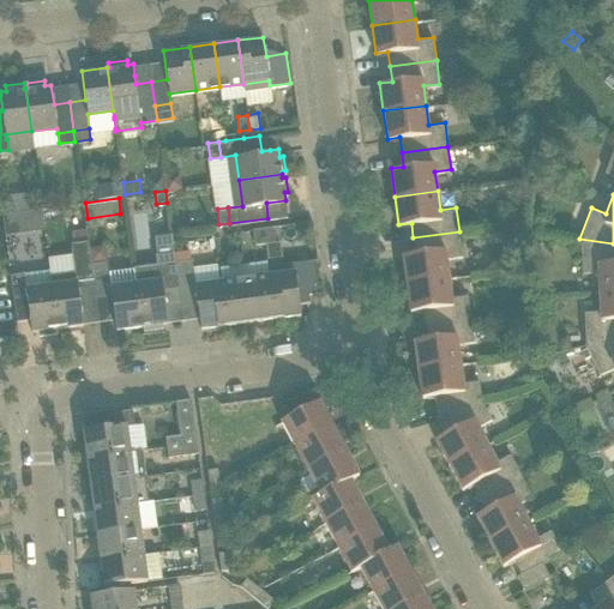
[(40,209),(24,210),(26,221),(31,225),(42,224),(40,209)]
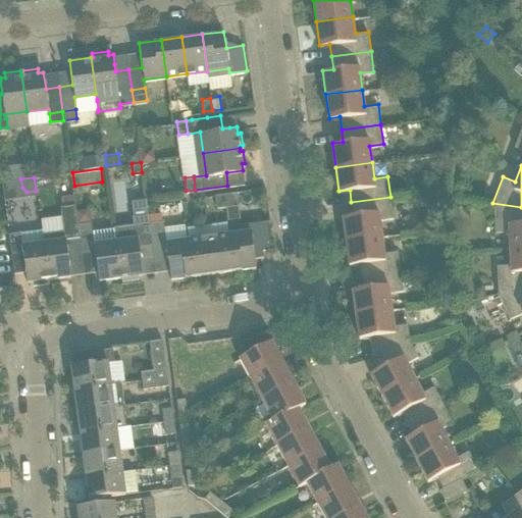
[(231,191),(223,192),(225,205),(233,204),(231,191)]
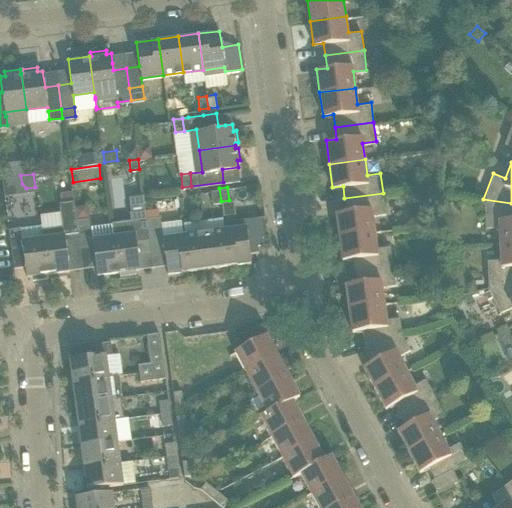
[(221,201),(219,188),(210,189),(212,202),(221,201)]
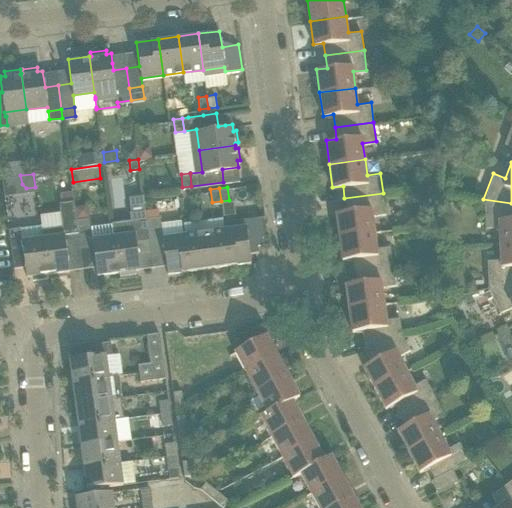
[(335,212),(339,235),(374,230),(372,214),(385,212),(383,193),(344,198),(346,210),(335,212)]
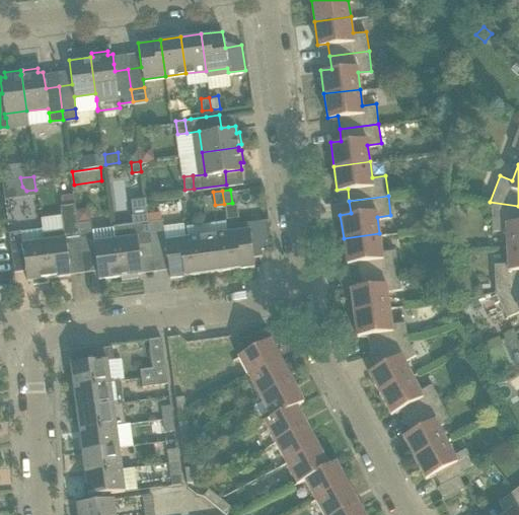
[(63,228),(43,231),(44,239),(49,276),(70,273),(68,256),(81,254),(77,221),(75,204),(74,202),(60,204),(63,228)]
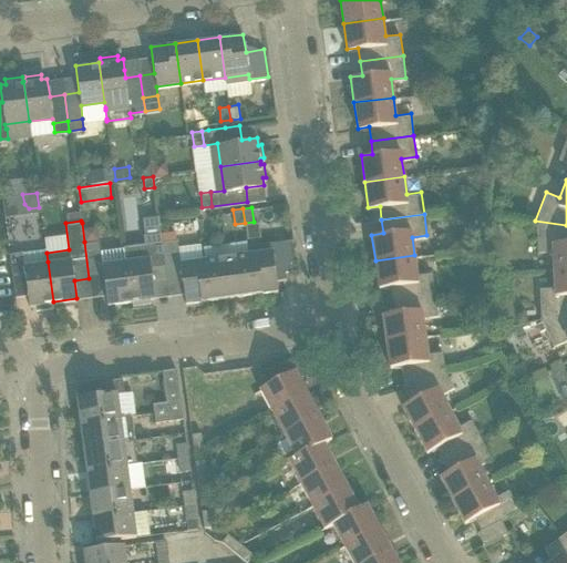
[(552,249),(553,268),(566,267),(566,225),(535,221),(537,251),(552,249)]
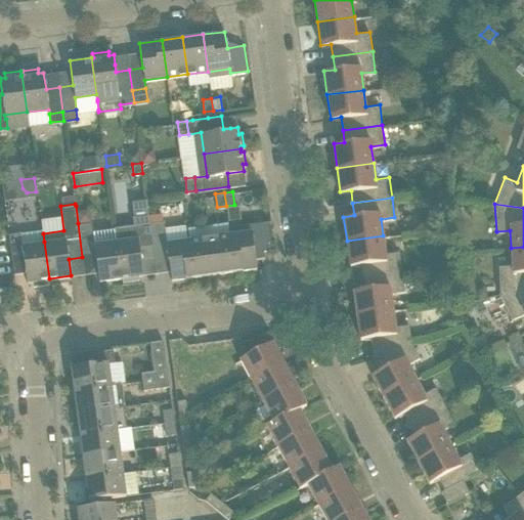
[(234,205),(226,206),(227,219),(236,218),(234,205)]
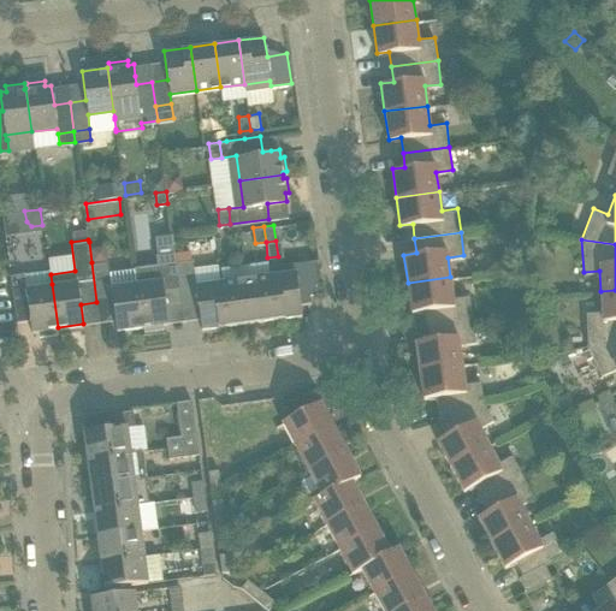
[(190,249),(175,251),(182,301),(182,309),(199,307),(201,327),(227,324),(221,280),(220,280),(218,264),(193,266),(193,259),(191,259),(190,249)]
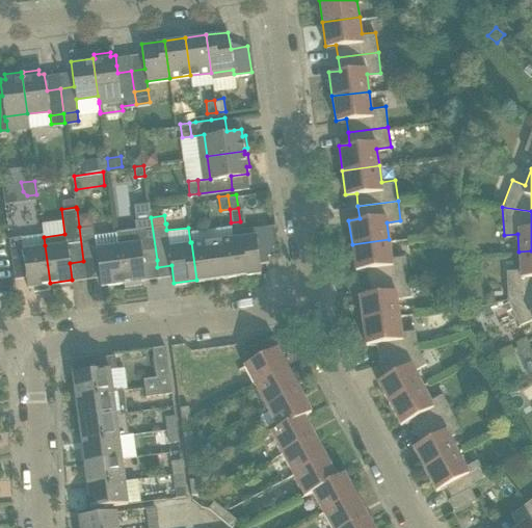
[(135,228),(116,230),(123,281),(124,286),(141,284),(141,279),(145,278),(142,262),(157,260),(151,217),(134,219),(135,228)]
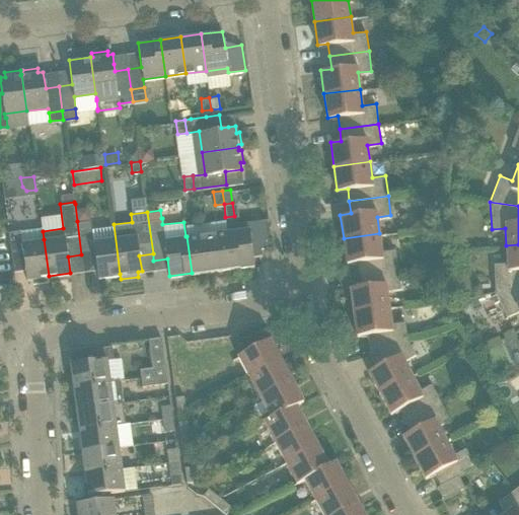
[(225,218),(205,221),(207,233),(212,270),(232,267),(226,223),(225,223),(225,218)]
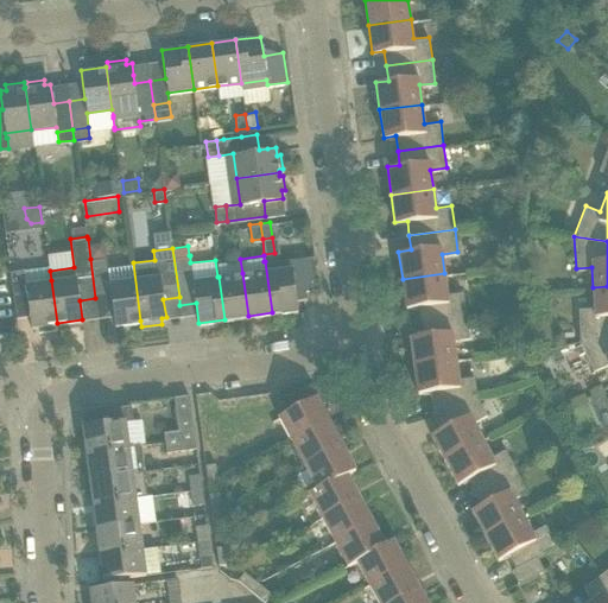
[(311,255),(265,261),(272,312),(297,309),(296,298),(306,297),(305,290),(316,289),(311,255)]
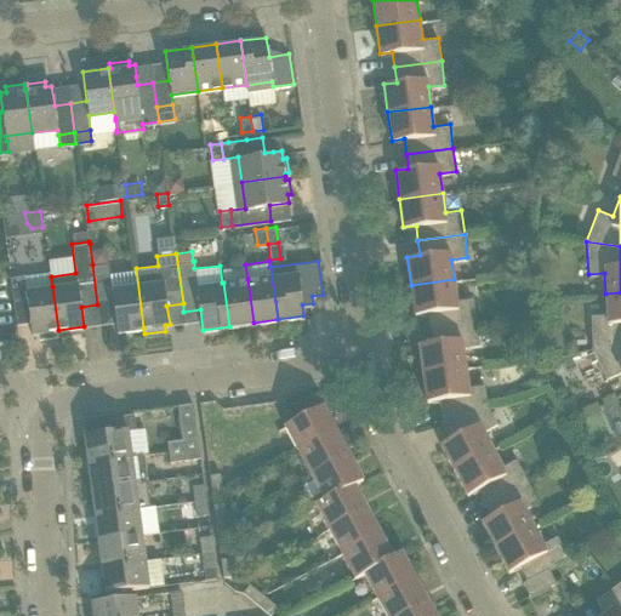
[(92,264),(97,304),(98,312),(114,309),(118,331),(143,328),(136,268),(109,272),(108,262),(92,264)]
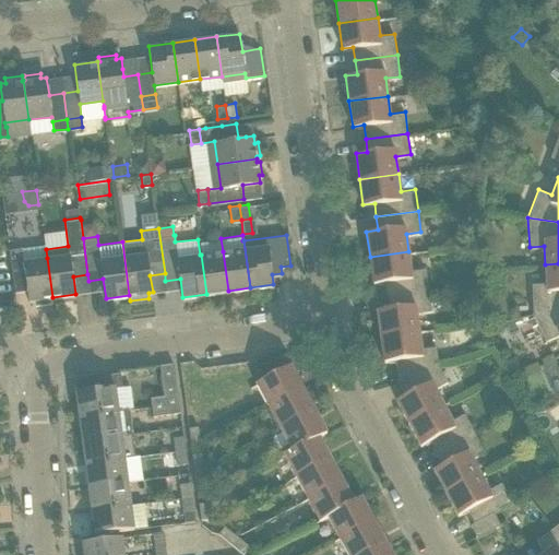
[(23,246),(9,248),(13,284),(26,282),(27,290),(28,300),(34,299),(35,305),(51,303),(51,297),(52,297),(46,249),(45,244),(23,246)]
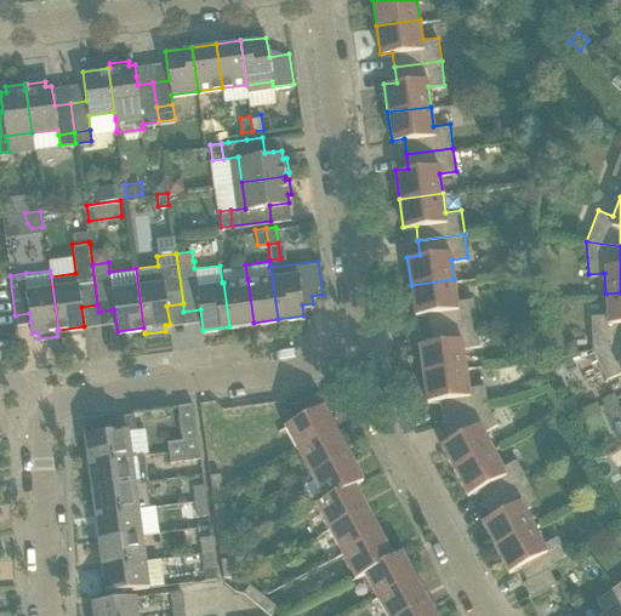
[(248,279),(223,283),(229,326),(254,323),(248,279)]
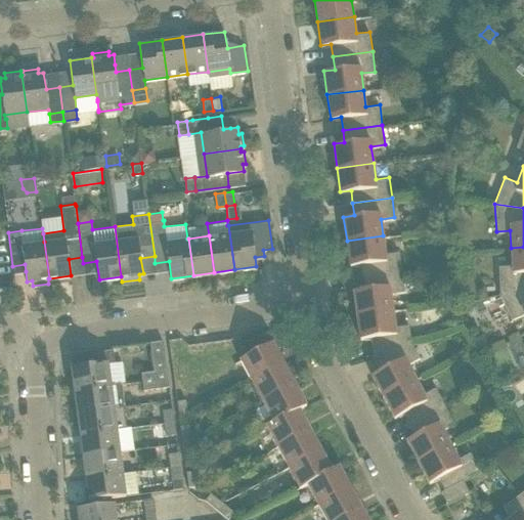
[(360,263),(362,275),(401,270),(399,251),(385,252),(383,235),(347,241),(350,264),(360,263)]
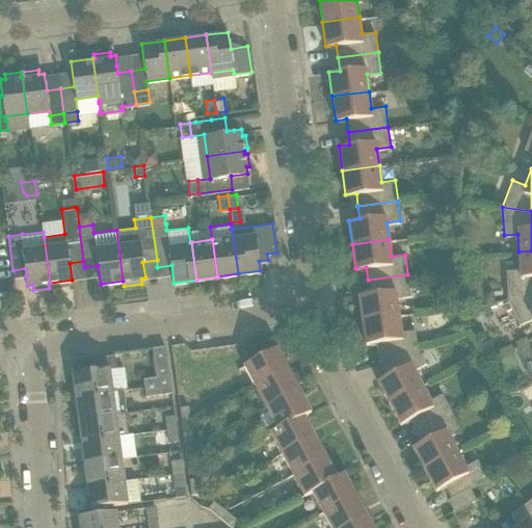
[(505,269),(506,297),(531,291),(531,251),(519,252),(520,268),(505,269)]
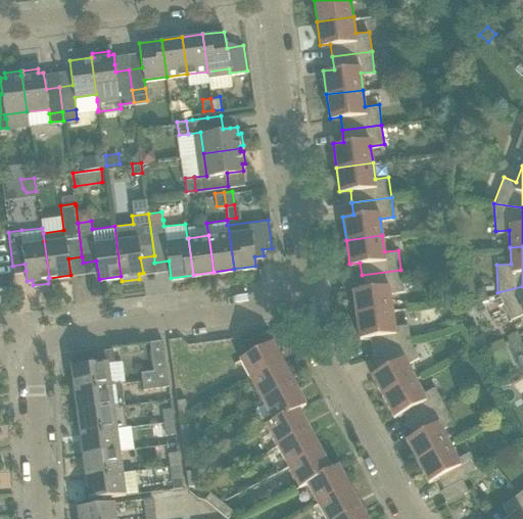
[(352,289),(355,313),(392,309),(390,292),(403,290),(400,270),(362,275),(363,288),(352,289)]
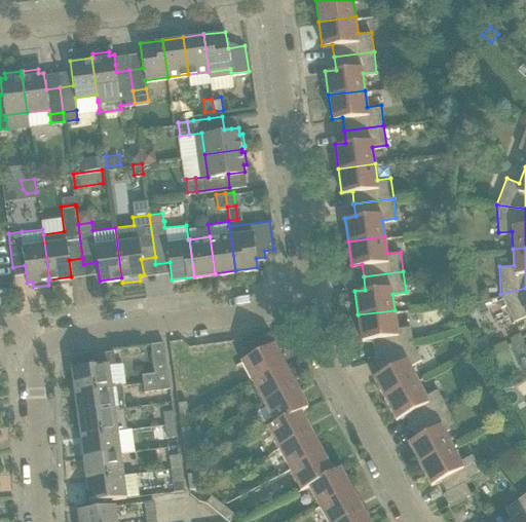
[(525,314),(525,288),(500,294),(513,320),(525,314)]
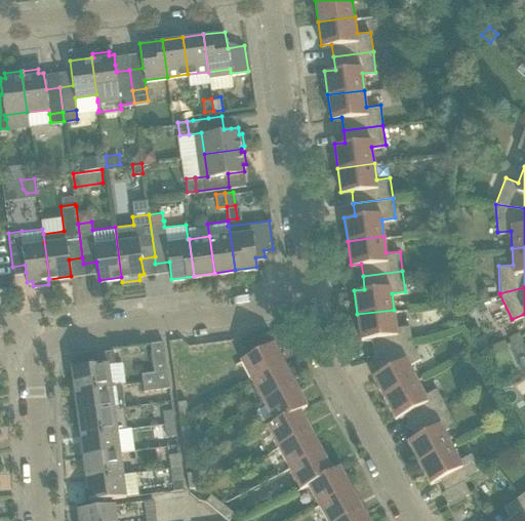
[(371,336),(373,354),(412,342),(409,324),(396,326),(394,310),(357,314),(360,338),(371,336)]
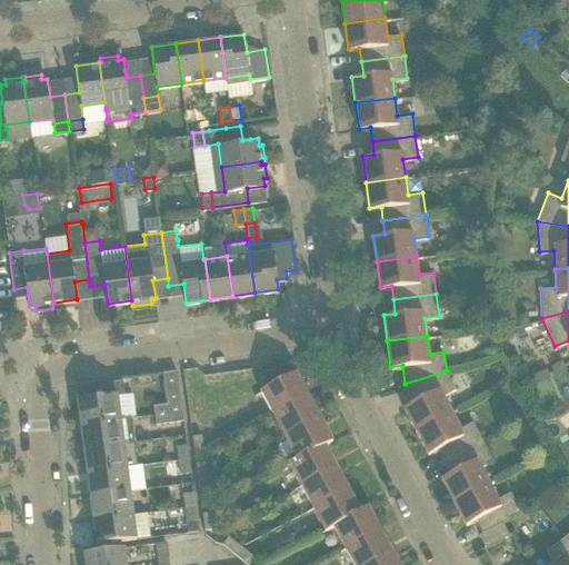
[(162,370),(167,402),(169,420),(183,418),(177,368),(162,370)]
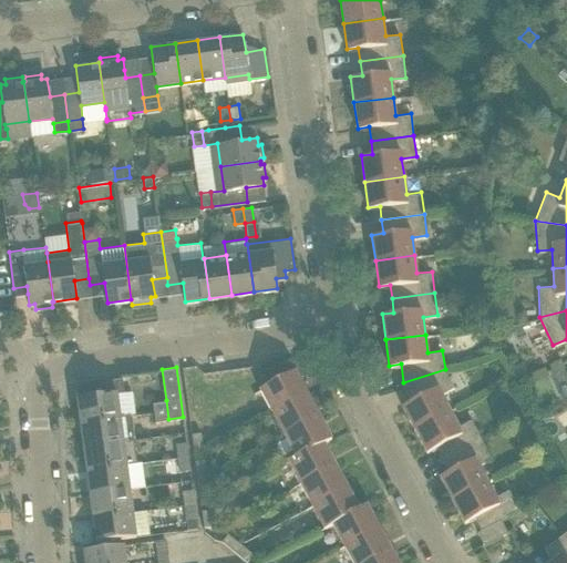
[(259,388),(271,410),(307,391),(295,369),(259,388)]
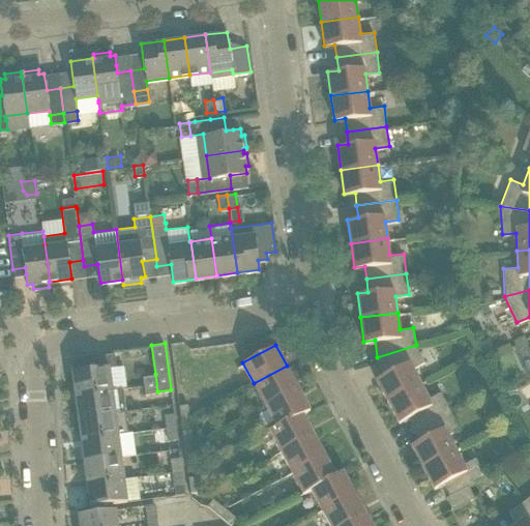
[(376,378),(387,400),(420,382),(412,367),(424,360),(416,345),(377,357),(385,373),(376,378)]
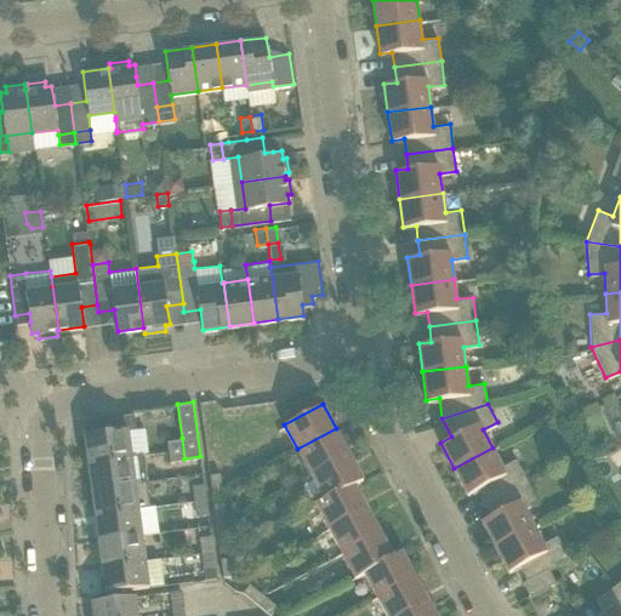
[(109,431),(84,433),(87,460),(143,452),(148,452),(144,427),(136,428),(134,412),(107,416),(109,431)]
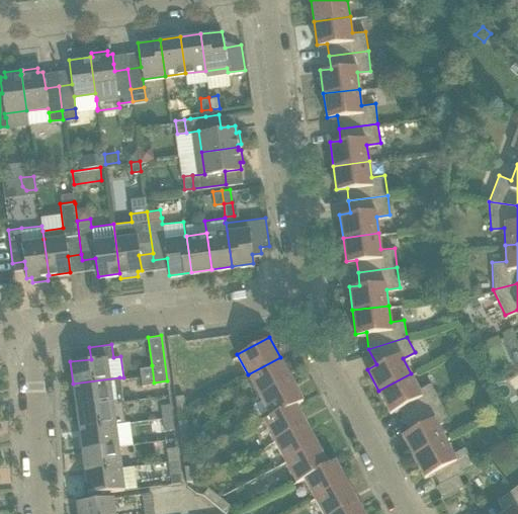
[(248,374),(259,395),(291,377),(280,357),(248,374)]
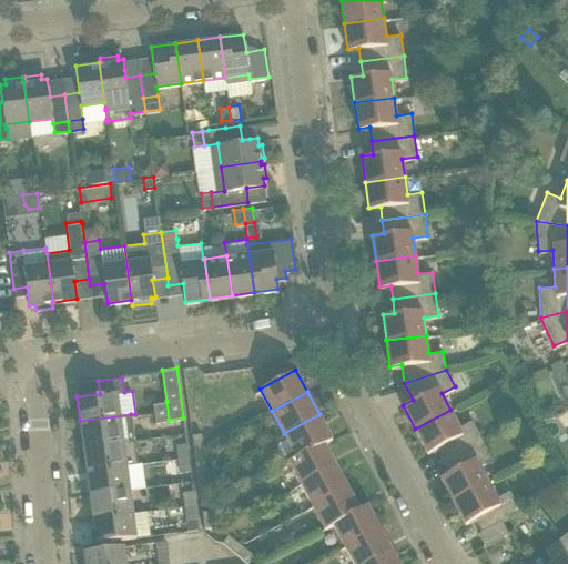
[(169,420),(166,401),(153,402),(155,421),(169,420)]
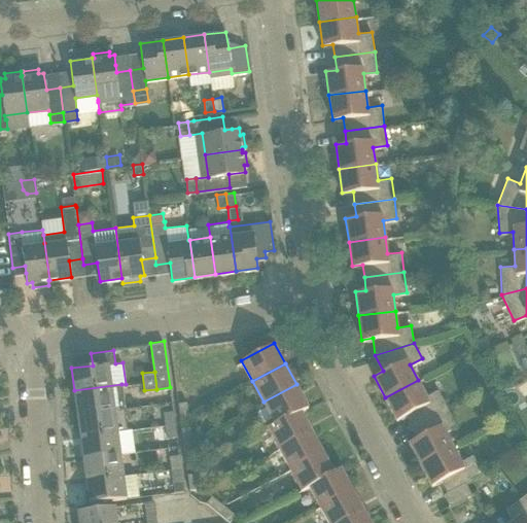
[(406,414),(412,425),(447,406),(437,388),(425,394),(418,380),(385,397),(396,419),(406,414)]
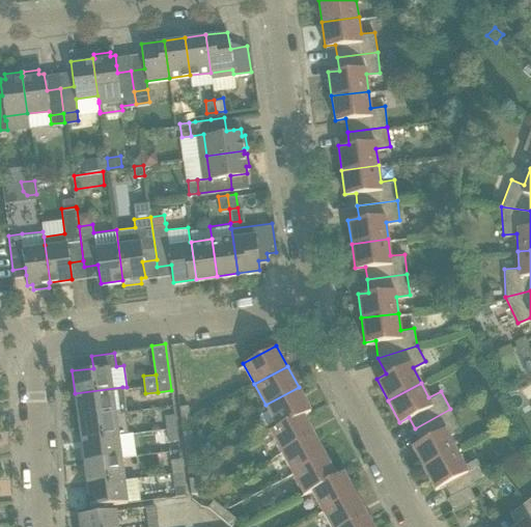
[(122,387),(75,393),(78,416),(126,410),(122,387)]
